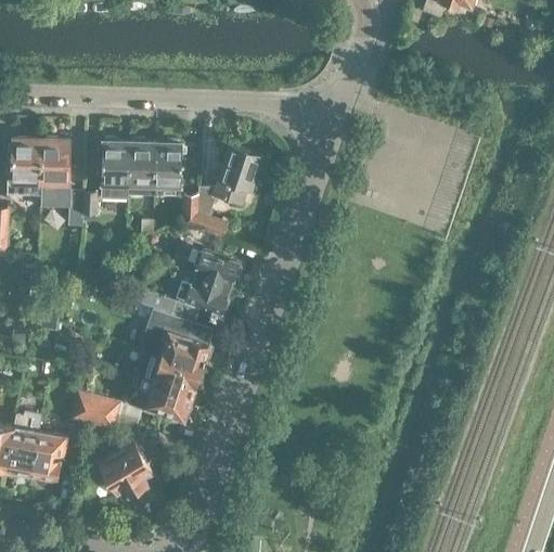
[(42,140),(41,183),(59,183),(58,192),(67,192),(68,184),(69,184),(71,141),(60,140),(59,138),(46,138),(46,140),(42,140)]
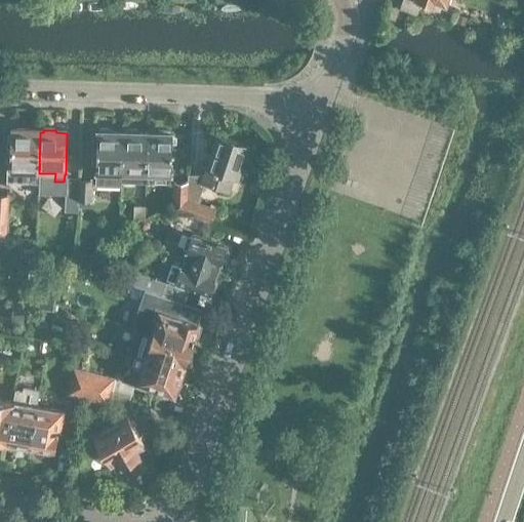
[(8,155),(7,185),(30,185),(31,173),(39,173),(40,132),(14,131),(14,136),(11,136),(11,146),(13,146),(13,155),(8,155)]
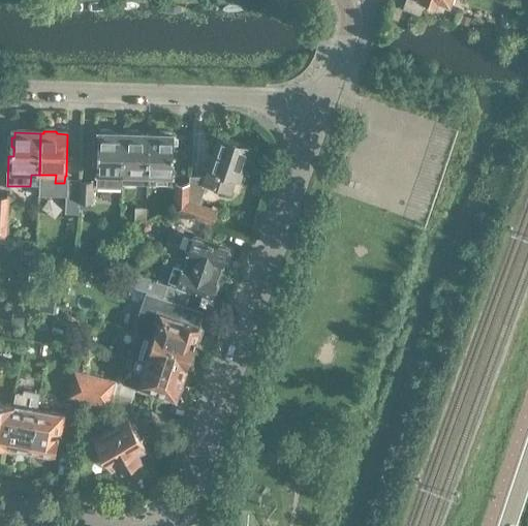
[(99,134),(98,176),(123,177),(124,134),(99,134)]
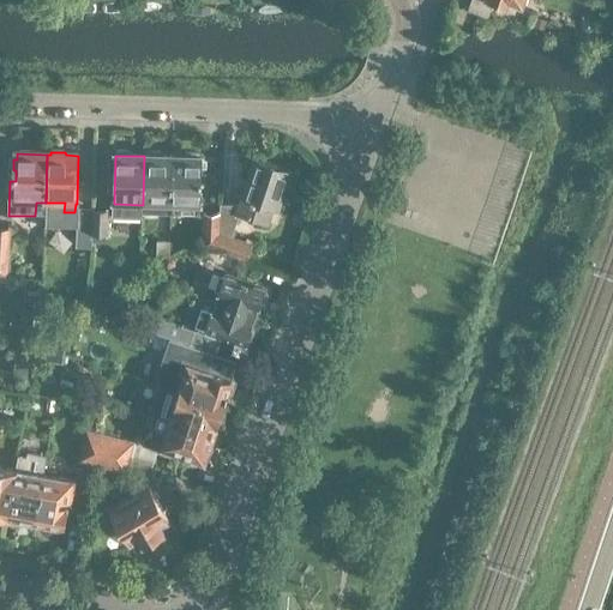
[(144,156),(143,205),(172,205),(173,157),(144,156)]
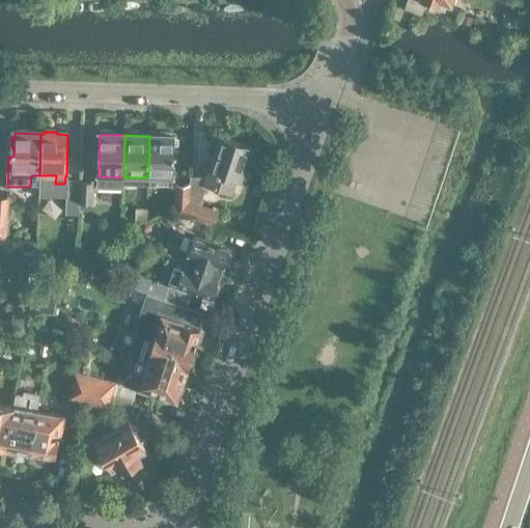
[(149,136),(148,188),(173,188),(173,178),(175,178),(176,136),(149,136)]
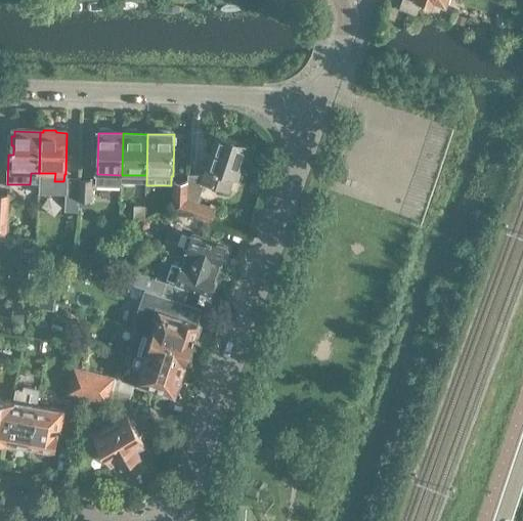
[(187,184),(186,216),(211,224),(216,211),(199,205),(205,186),(230,194),(235,179),(238,180),(251,147),(217,135),(204,177),(188,176),(188,184),(187,184)]
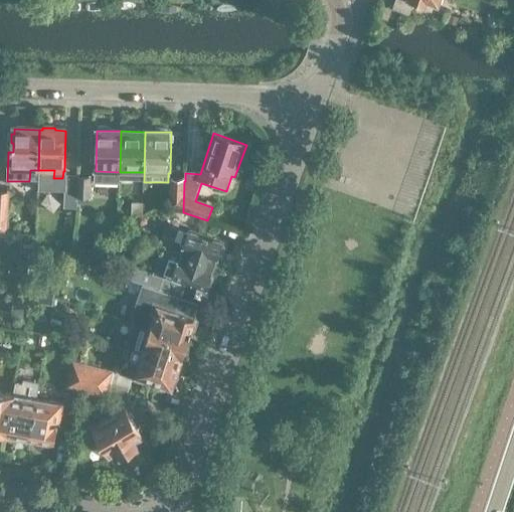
[(65,176),(64,210),(77,210),(77,203),(79,178),(79,177),(65,176)]
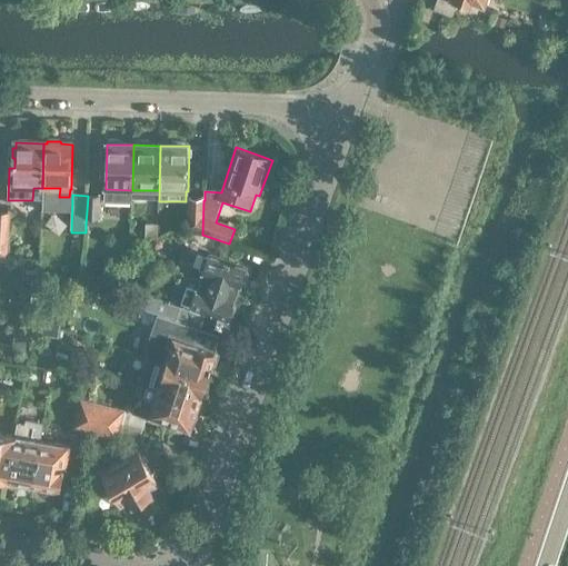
[(88,197),(86,225),(99,226),(99,222),(101,222),(102,198),(88,197)]
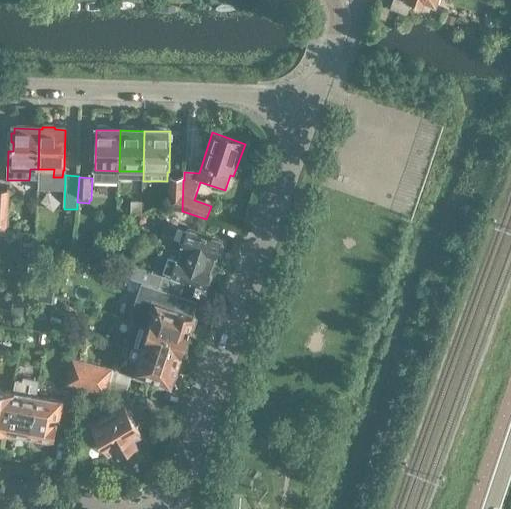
[(171,180),(170,206),(182,211),(183,180),(171,180)]
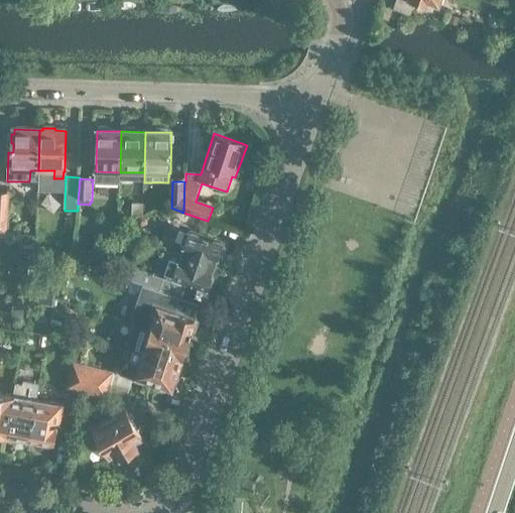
[(0,194),(0,220),(9,222),(10,194),(0,194)]
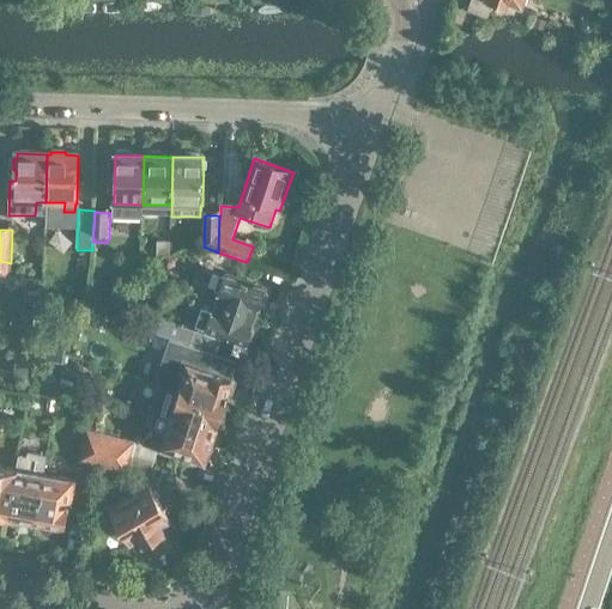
[(157,243),(157,259),(170,260),(170,244),(157,243)]
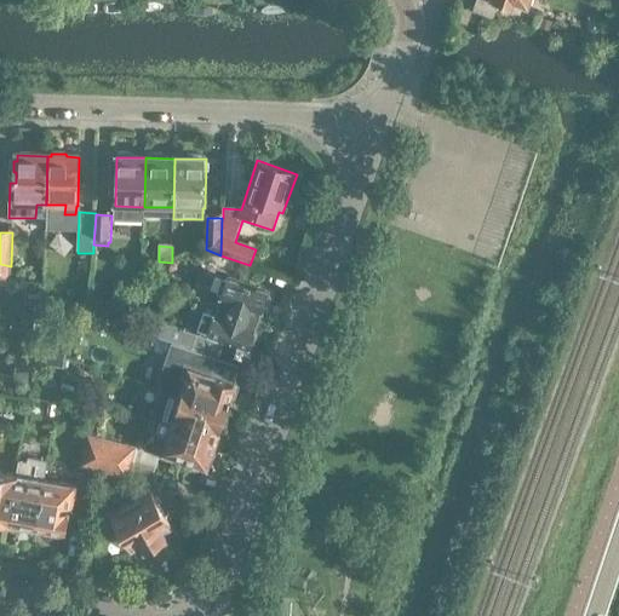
[(0,281),(3,282),(10,283),(11,266),(0,264),(0,281)]
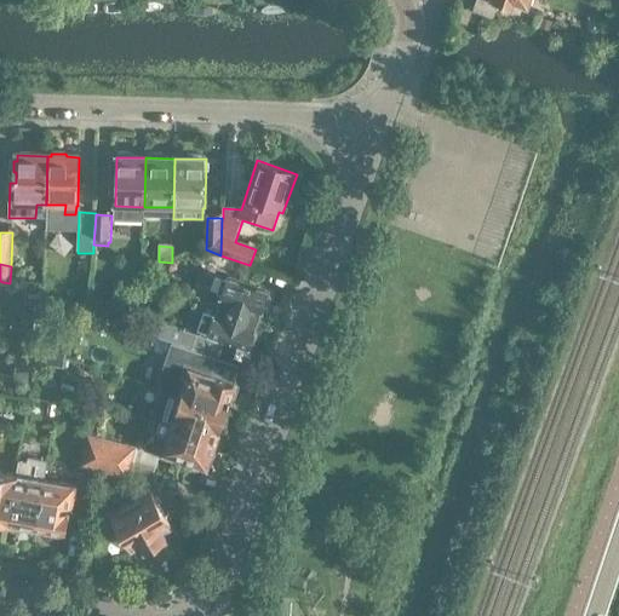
[(228,278),(218,308),(259,322),(269,293),(228,278)]
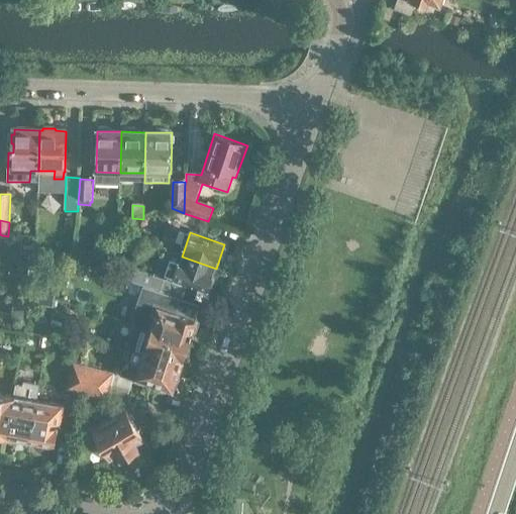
[(174,242),(161,238),(159,247),(172,251),(175,244),(174,242)]
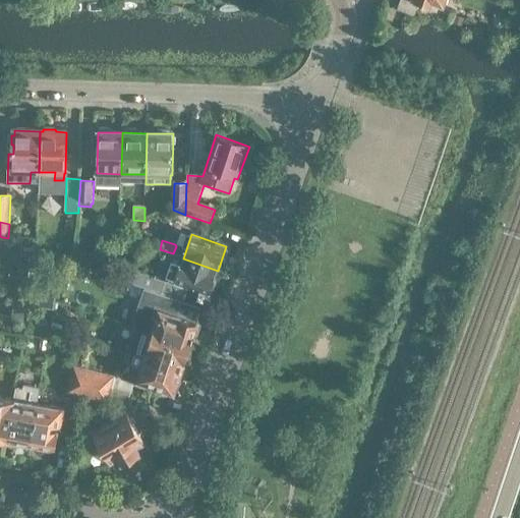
[(155,279),(165,283),(166,280),(210,294),(218,271),(183,259),(167,253),(164,263),(161,262),(155,279)]
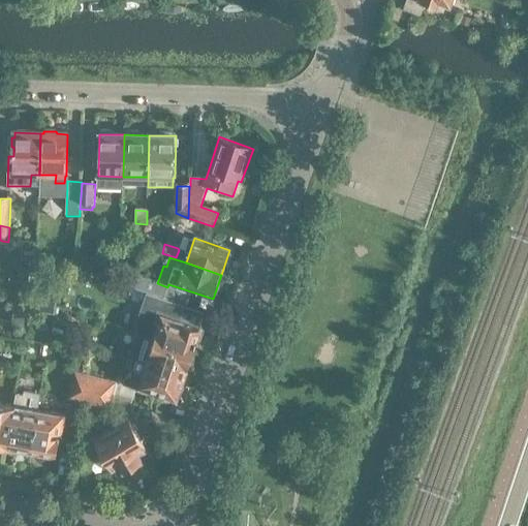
[(157,283),(135,276),(133,280),(120,275),(117,284),(148,295),(163,299),(167,287),(157,283)]
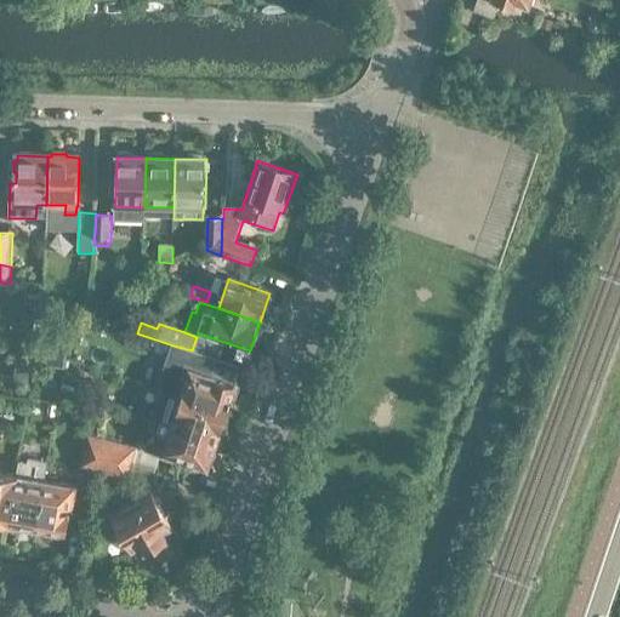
[(70,336),(47,332),(45,342),(69,347),(70,336)]
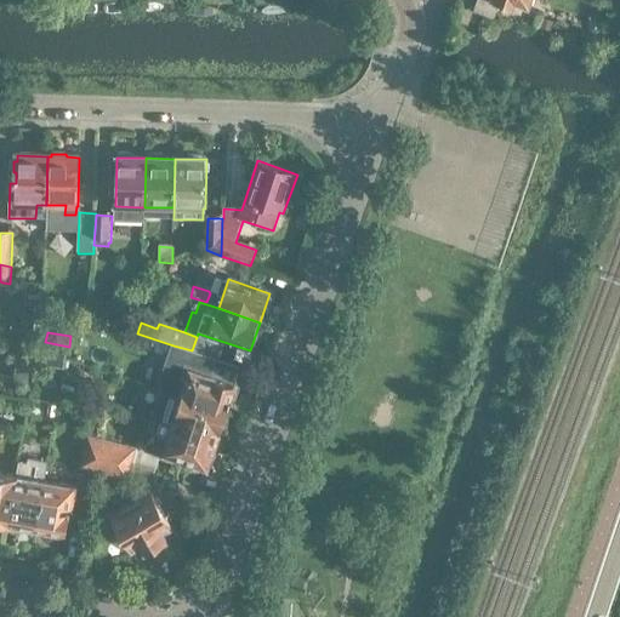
[(174,346),(158,392),(163,393),(228,415),(237,387),(209,377),(215,359),(197,353),(192,350),(174,346)]
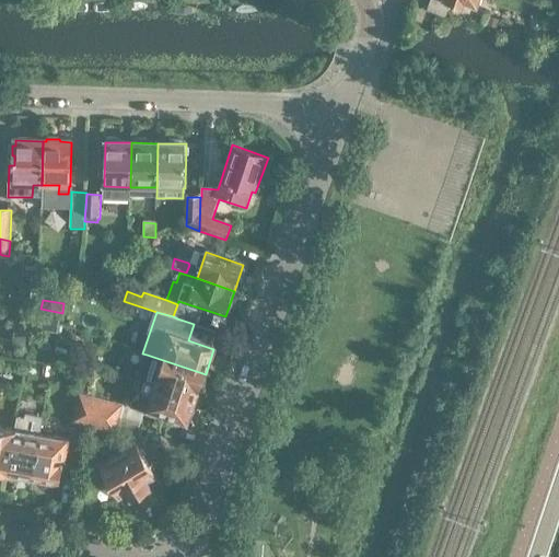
[(47,318),(34,316),(33,331),(46,332),(47,318)]
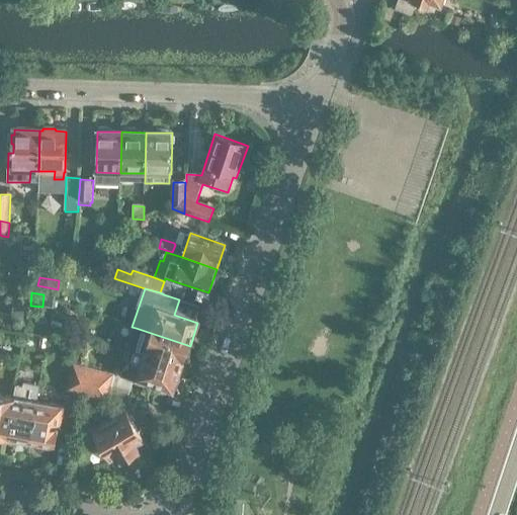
[(136,328),(128,350),(136,353),(182,369),(190,346),(136,328)]
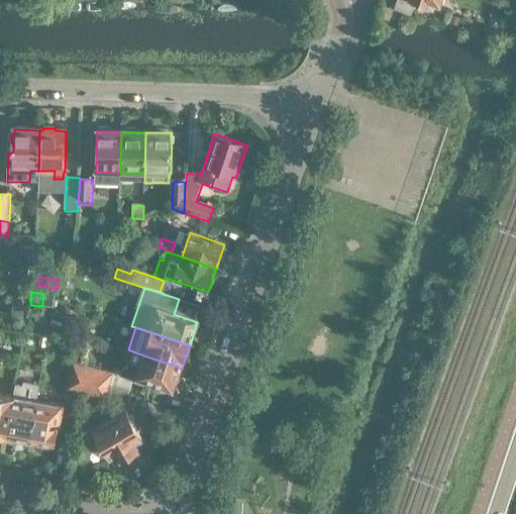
[(88,367),(84,381),(110,387),(129,394),(133,383),(150,389),(151,385),(156,386),(155,390),(172,396),(182,369),(135,352),(129,371),(125,379),(114,375),(114,374),(88,367)]
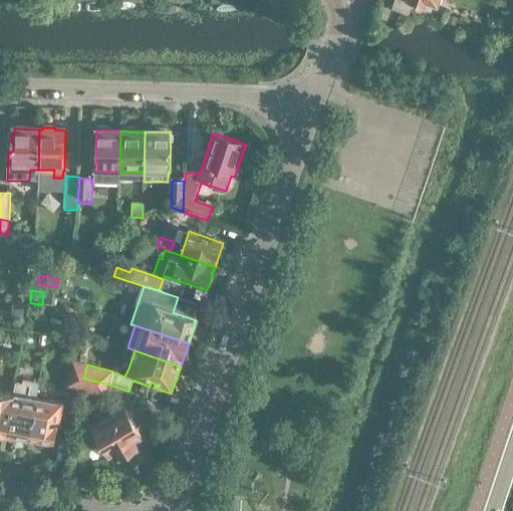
[(87,364),(73,361),(67,388),(80,391),(83,378),(87,364)]
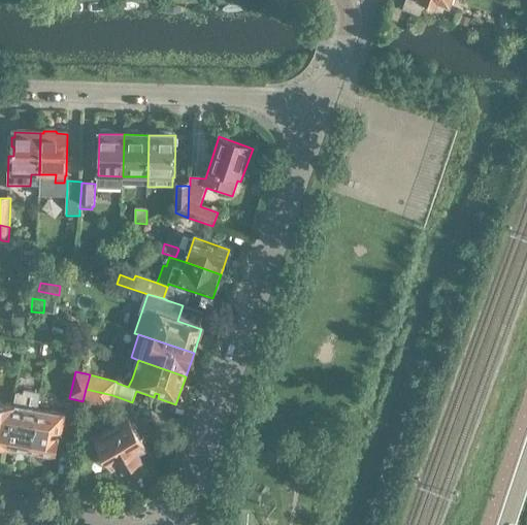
[(86,389),(83,401),(109,408),(112,395),(86,389)]
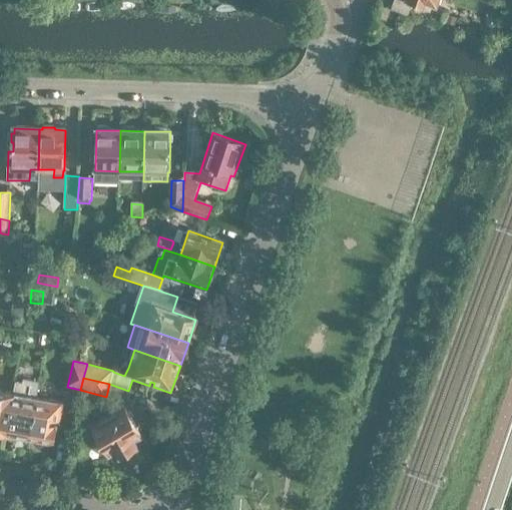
[(13,394),(6,434),(30,438),(37,398),(40,383),(24,380),(24,384),(15,383),(13,394)]
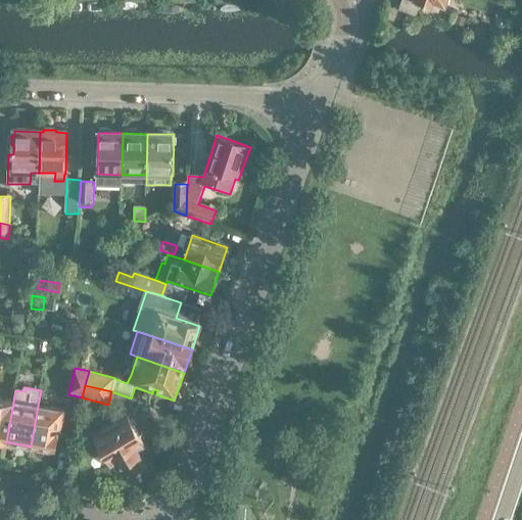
[(0,440),(6,442),(13,402),(0,398),(0,440)]
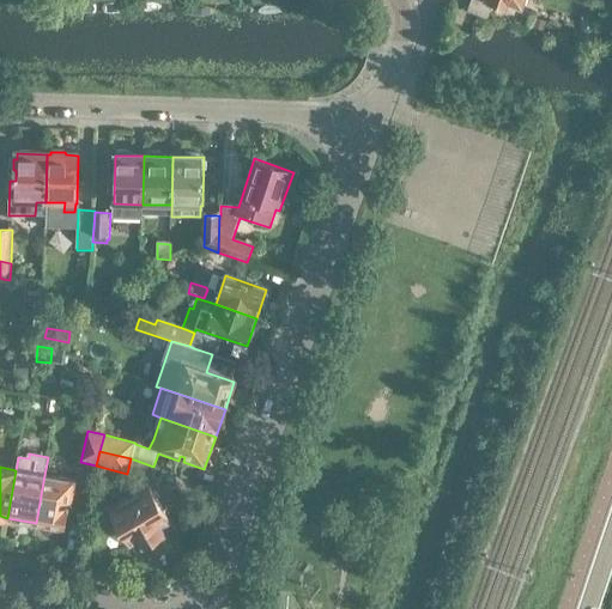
[(44,475),(36,523),(65,529),(70,501),(73,501),(77,481),(44,475)]
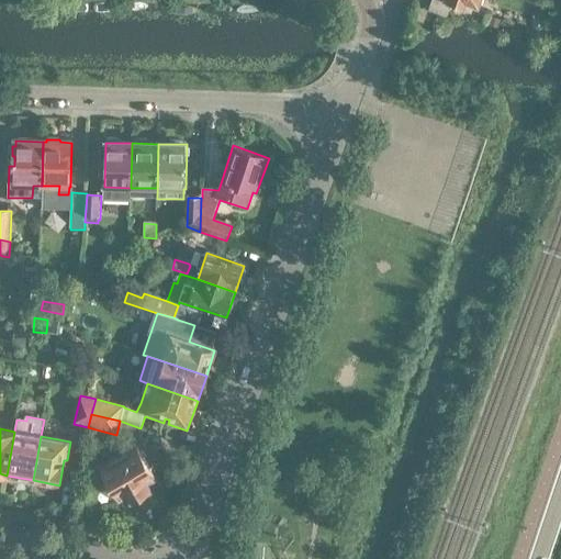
[(137,446),(99,468),(120,503),(130,496),(133,502),(150,491),(145,482),(155,476),(137,446)]
